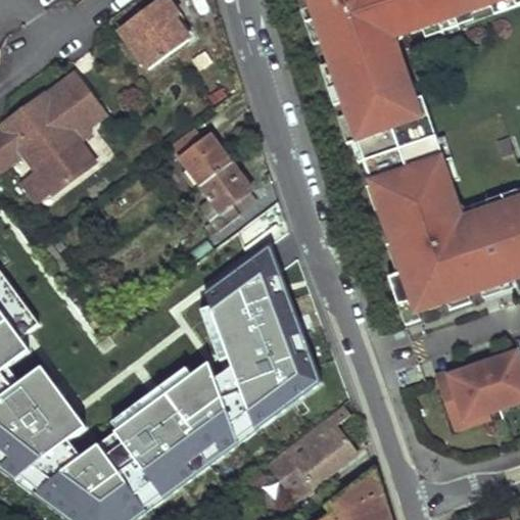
[(156,0),(119,28),(148,66),(193,34),(168,0),(156,0)]
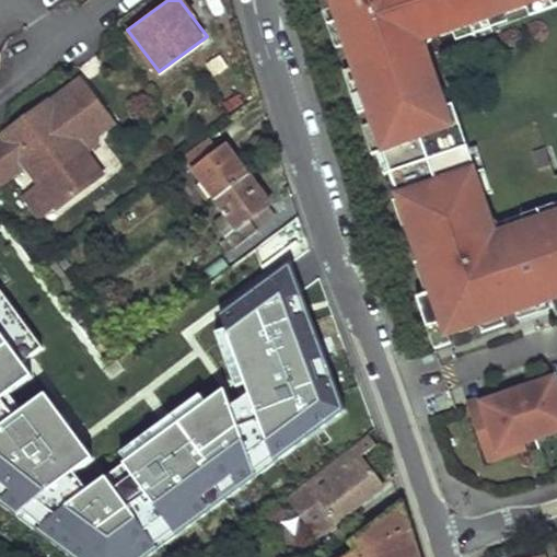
[(322,0),(325,8),(325,11),(336,7),(340,20),(337,21),(344,43),(352,66),(366,108),(370,120),(375,137),(379,135),(383,149),(392,146),(449,126),(443,111),(447,109),(445,106),(441,92),(432,95),(420,61),(428,47),(414,41),(419,30),(434,24),(438,33),(442,35),(454,31),(489,20),(528,7),(548,0),(552,0),(554,7),(556,6),(556,0),(322,0)]
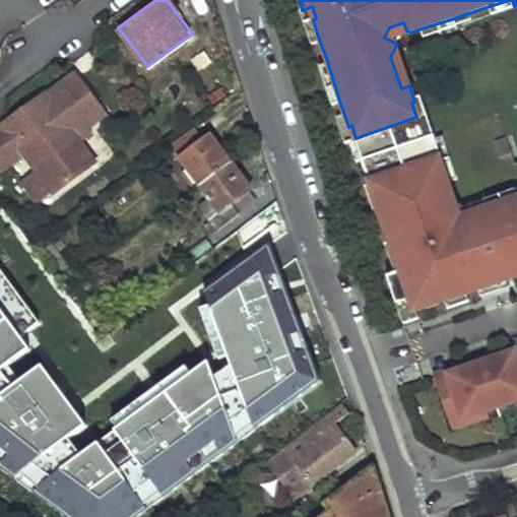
[(509,0),(490,6),(492,13),(514,6),(512,0),(509,0)]
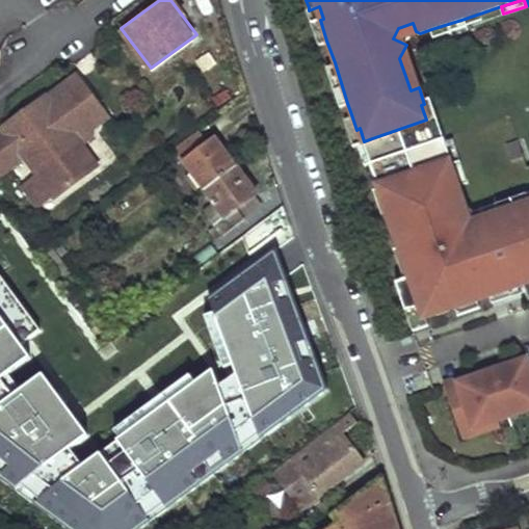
[(309,7),(308,7),(319,43),(326,41),(320,20),(323,19),(319,6),(309,10),(309,7)]
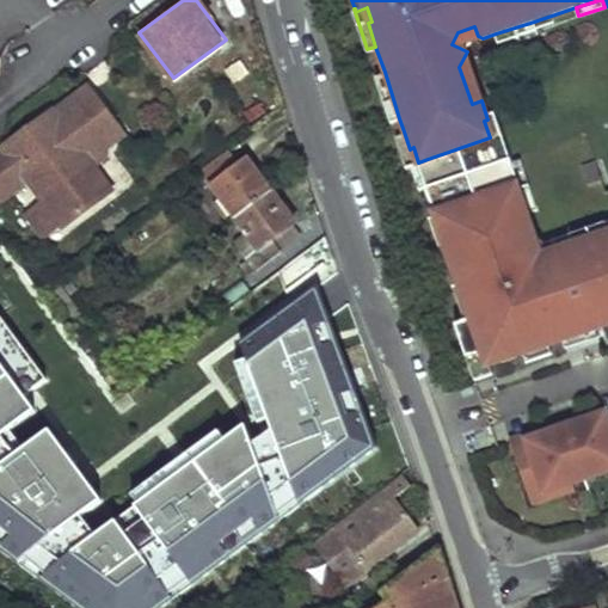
[(534,22),(496,34),(501,48),(539,35),(534,22)]
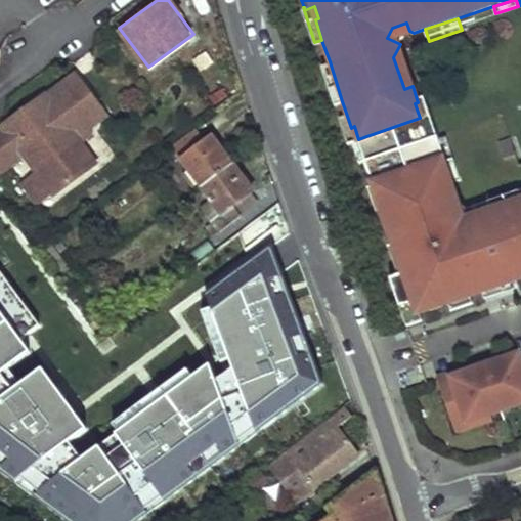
[(406,23),(392,28),(387,38),(400,44),(409,31),(406,23)]
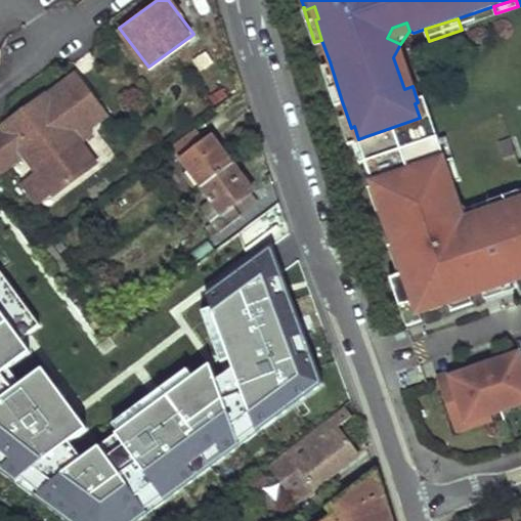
[(413,86),(400,44),(393,57),(404,89),(413,86)]
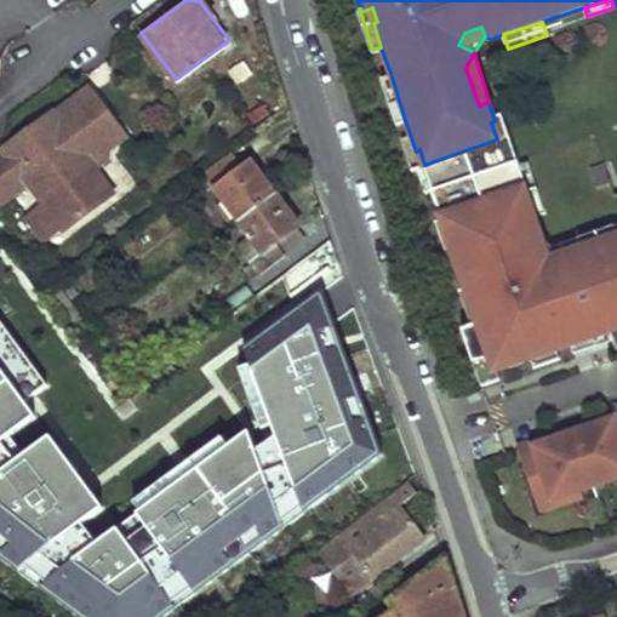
[(405,120),(390,73),(381,76),(396,123),(405,120)]
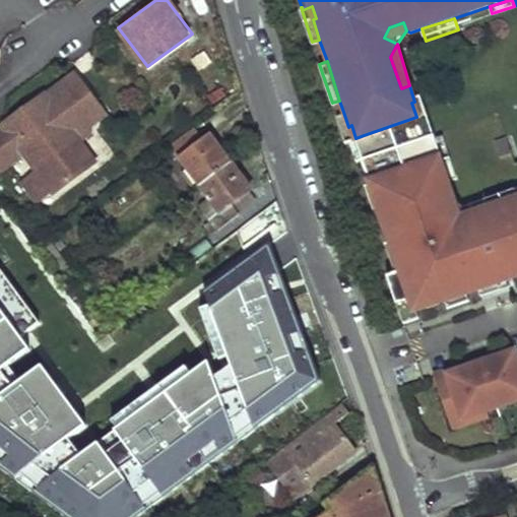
[(1,125),(0,126),(0,166),(20,151),(35,170),(48,188),(50,190),(91,158),(78,141),(73,134),(91,121),(103,112),(72,71),(43,93),(41,92),(0,123),(1,125)]
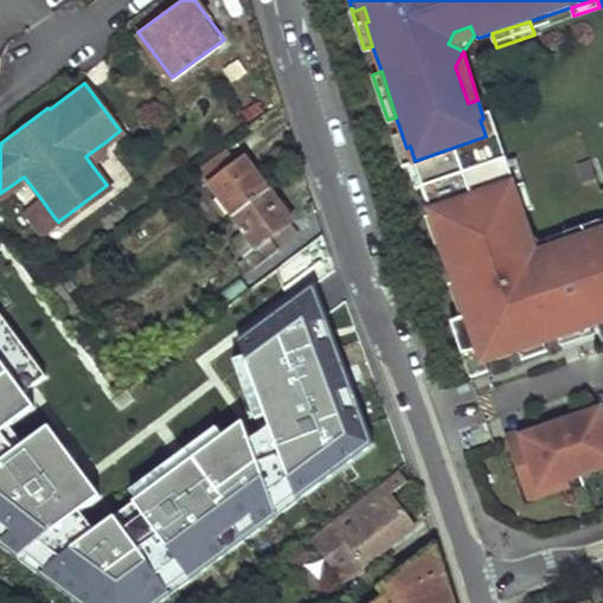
[(491,113),(482,115),(483,119),(480,120),(486,136),(496,133),(491,113)]
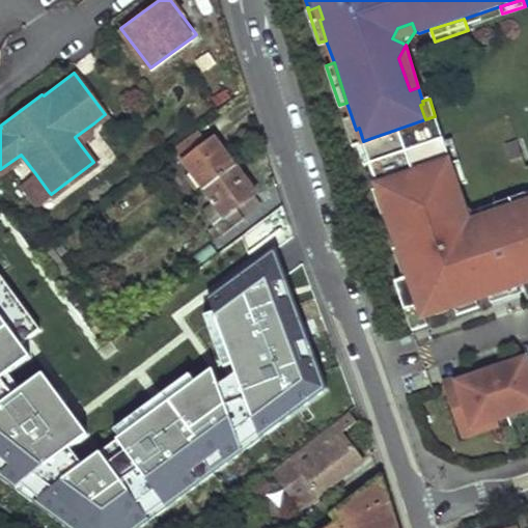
[(351,114),(340,117),(350,145),(357,143),(363,141),(359,128),(356,130),(351,114)]
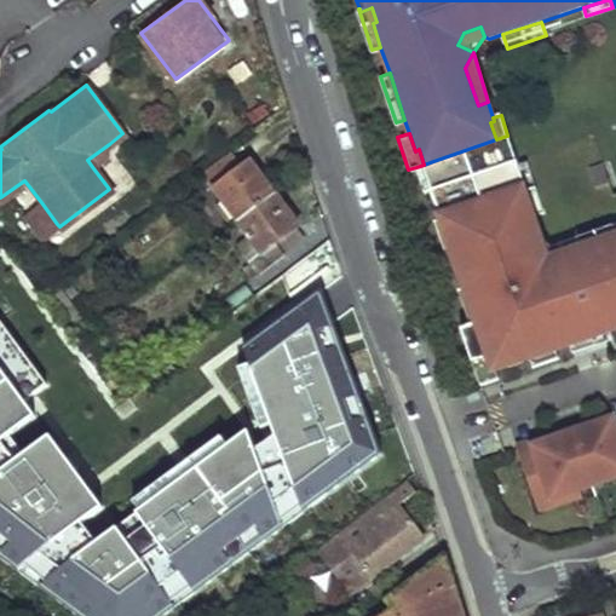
[(496,139),(433,161),(441,183),(431,185),(442,217),(444,216),(456,249),(462,270),(481,320),(470,323),(460,327),(472,361),(485,355),(490,369),(495,368),(529,356),(554,347),(569,343),(563,323),(577,320),(583,340),(610,330),(608,322),(615,318),(615,234),(552,255),(547,266),(541,264),(539,257),(545,246),(541,232),(534,213),(517,162),(507,136),(496,139)]
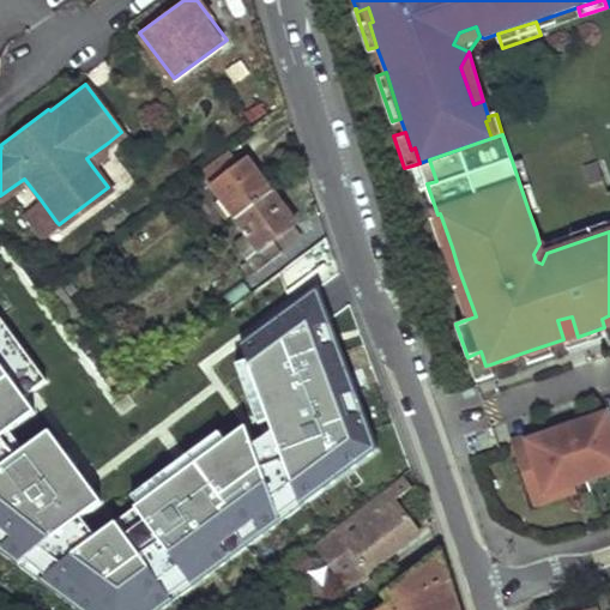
[(108,143),(86,158),(92,167),(107,157),(108,143)]
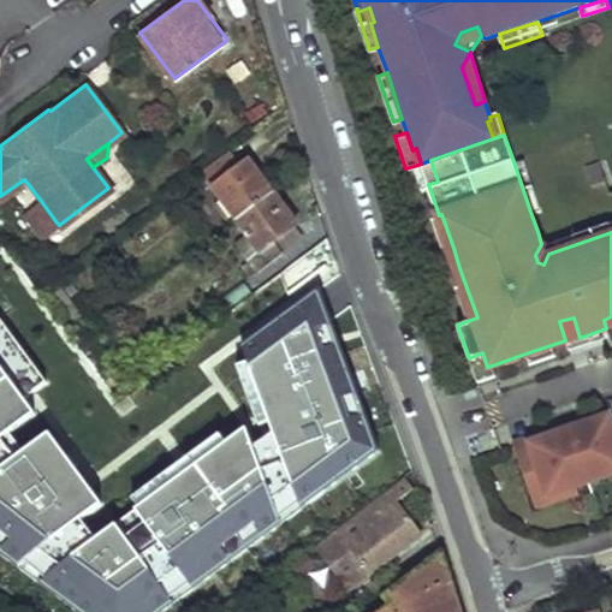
[(581,153),(588,172),(601,167),(594,148),(581,153)]
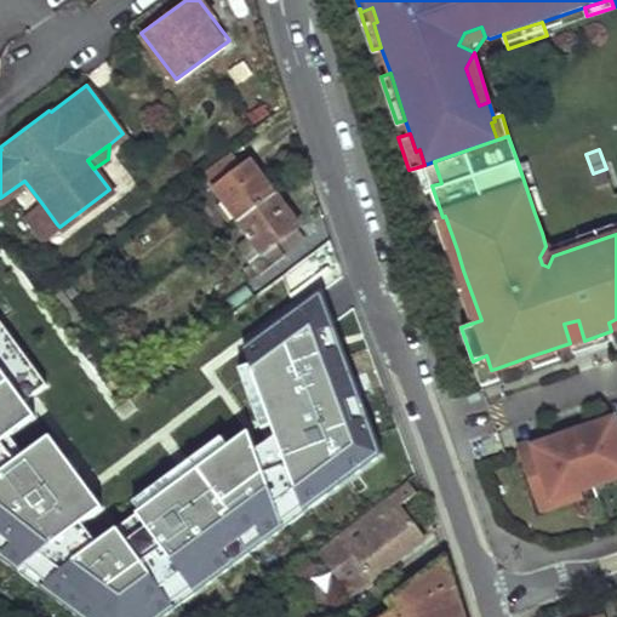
[(227,152),(201,171),(236,218),(274,190),(250,156),(238,164),(227,152)]
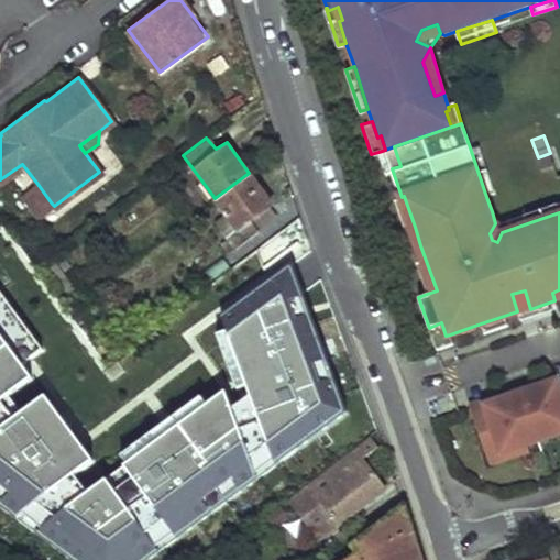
[(494,191),(479,144),(470,147),(485,194),(494,191)]
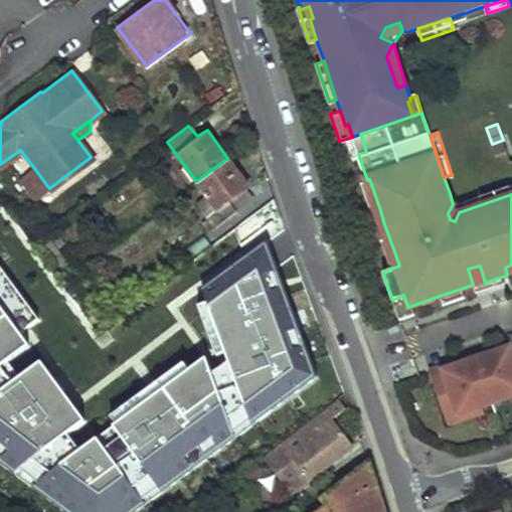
[(352,137),(346,139),(352,156),(358,154),(366,152),(360,134),(352,137)]
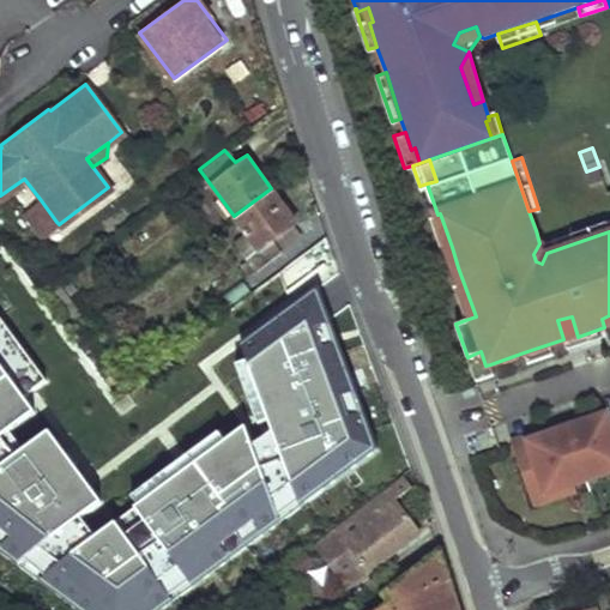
[(271,188),(234,216),(257,246),(243,255),(254,270),(281,252),(271,239),(295,221),(271,188)]
